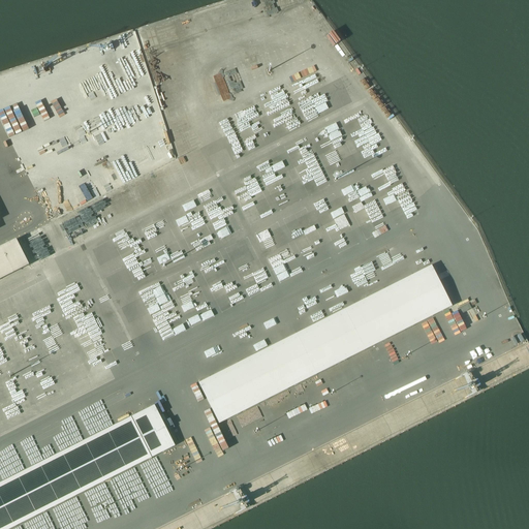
[(340,242),(349,238),(347,232),(338,237),(340,242)]
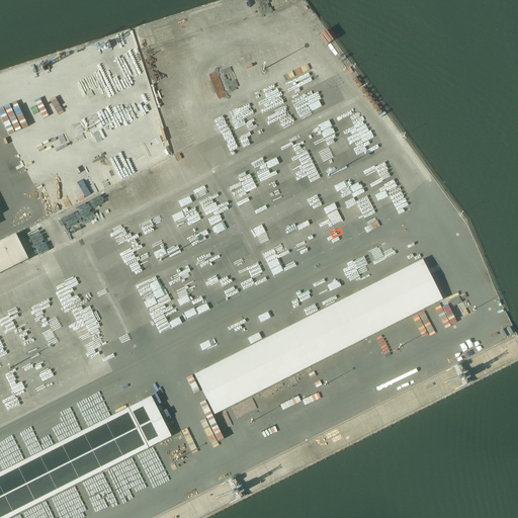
[(13,266),(28,259),(17,235),(0,242),(0,248),(4,246),(13,266)]
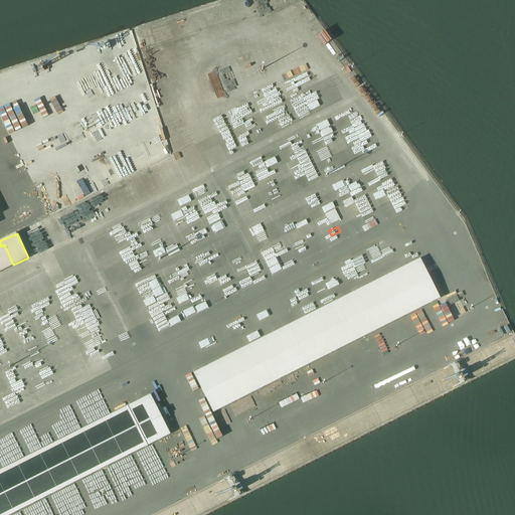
[(419,259),(193,373),(212,412),(439,298),(419,259)]
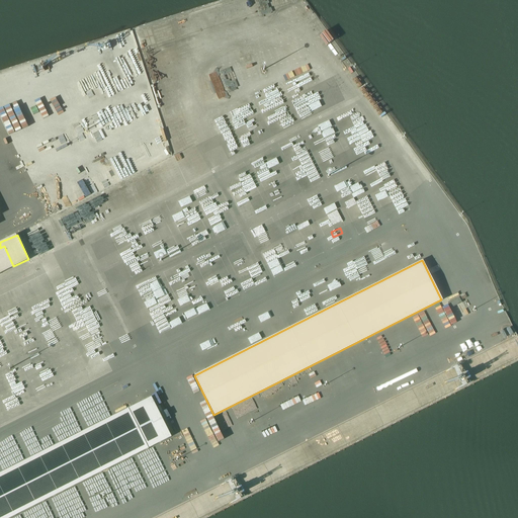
[(461,303),(458,297),(448,303),(450,308),(461,303)]
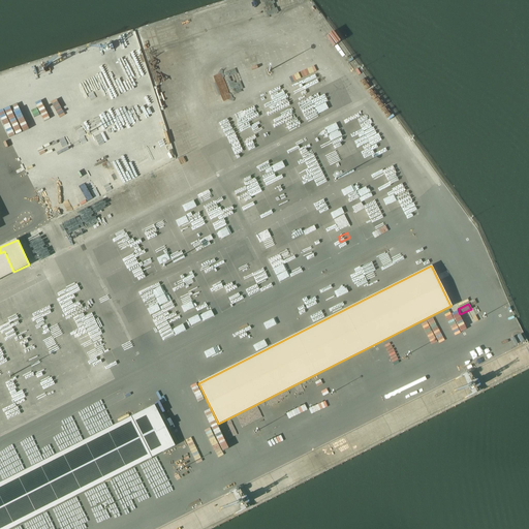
[(128,418),(0,483),(0,528),(5,528),(175,444),(154,405),(128,418)]
